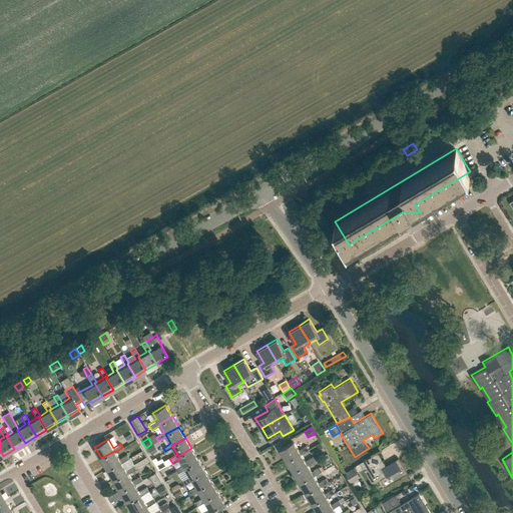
[(299,450),(294,442),(280,450),(287,461),(300,453),(301,454),(309,449),(306,445),(299,450)]
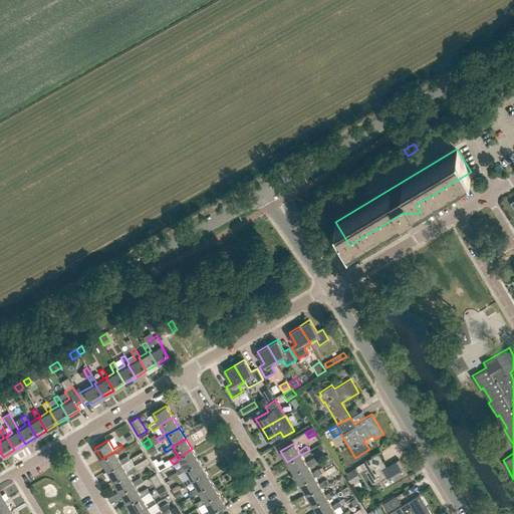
[(152,456),(158,452),(154,445),(148,449),(152,456)]
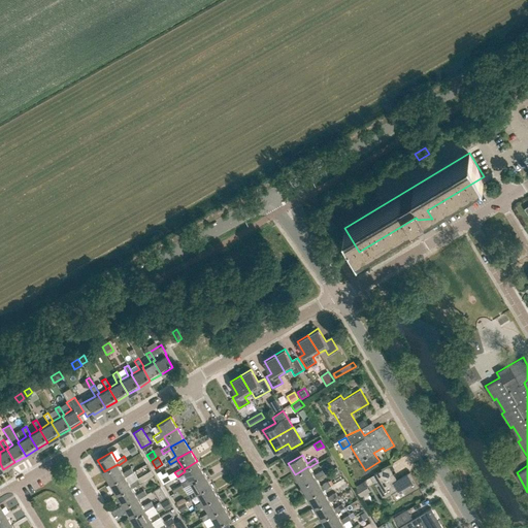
[(204,472),(197,461),(184,469),(185,471),(189,479),(182,483),(184,487),(192,483),(190,481),(204,472)]
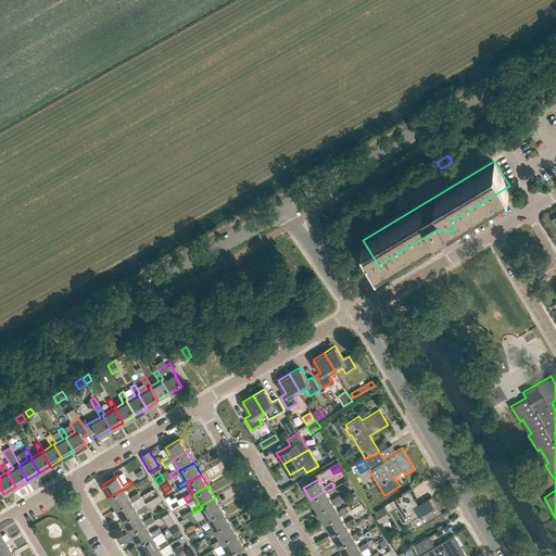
[(129,497),(125,490),(124,489),(110,496),(116,508),(131,500),(131,502),(140,496),(137,492),(129,497)]
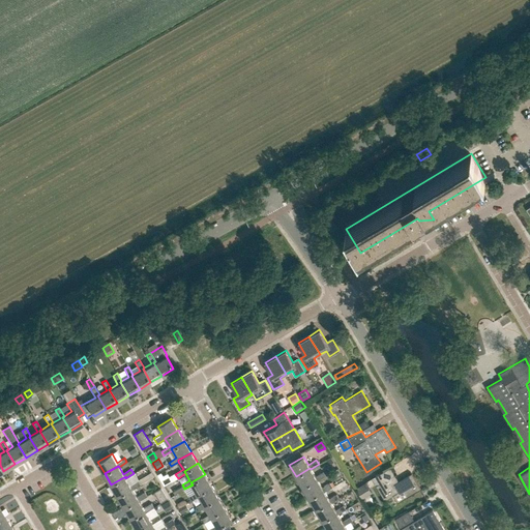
[(385,470),(375,476),(379,483),(376,486),(384,500),(403,489),(407,496),(419,489),(411,474),(400,481),(393,472),(396,471),(393,466),(385,470)]
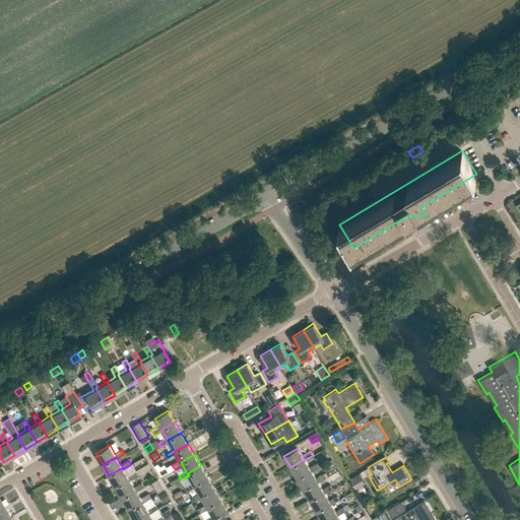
[(309,467),(305,460),(304,459),(290,467),(298,478),(311,470),(311,471),(319,466),(317,462),(309,467)]
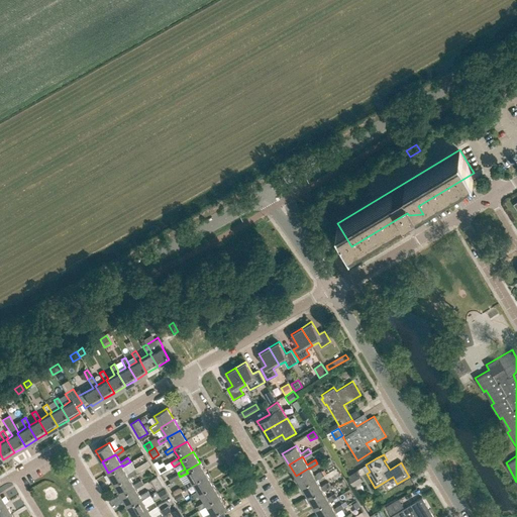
[(206,474),(200,462),(186,471),(188,473),(192,480),(184,484),(186,488),(194,484),(193,482),(206,474)]
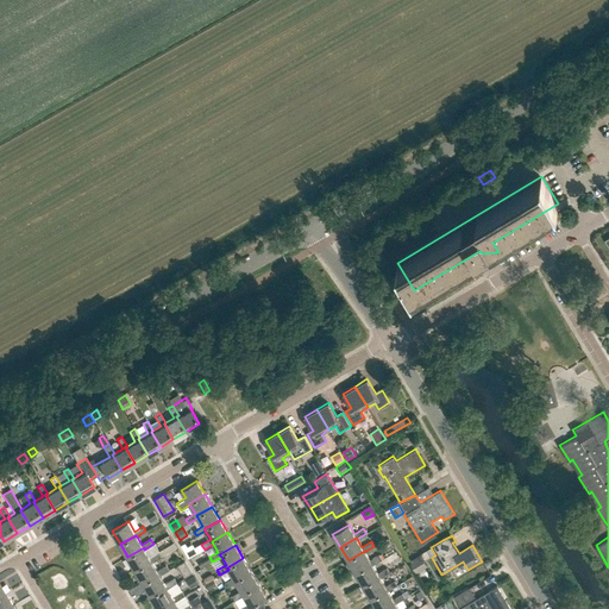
[(149,558),(144,550),(144,547),(127,557),(136,570),(151,560),(152,563),(161,557),(158,552),(149,558)]
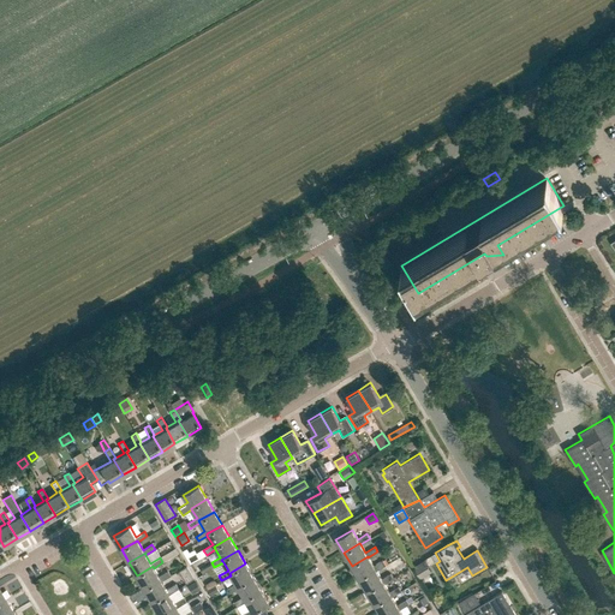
[(374,566),(368,557),(368,556),(352,566),(359,579),(375,569),(376,571),(386,565),(382,560),(374,566)]
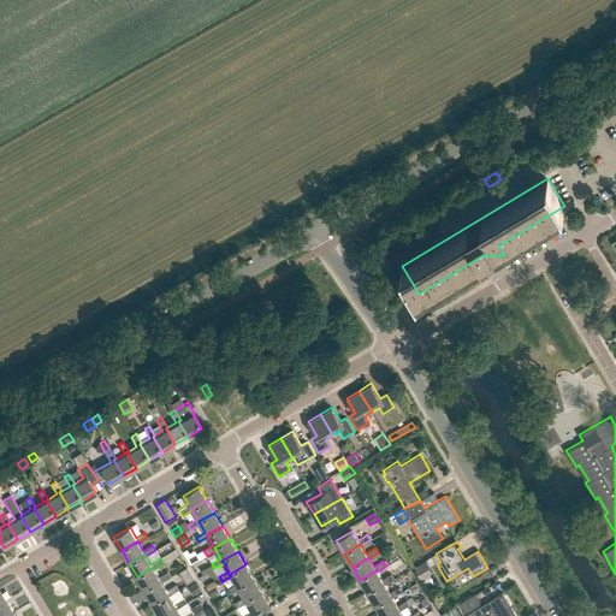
[(433,573),(426,561),(414,567),(421,580),(433,573)]
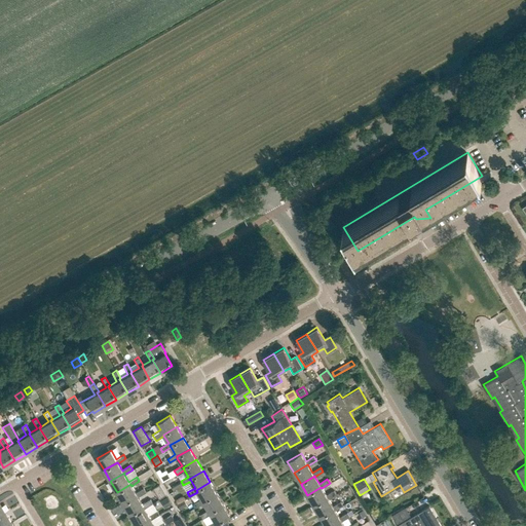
[(217,493),(210,482),(196,490),(197,492),(201,499),(193,503),(196,508),(203,503),(202,501),(217,493)]
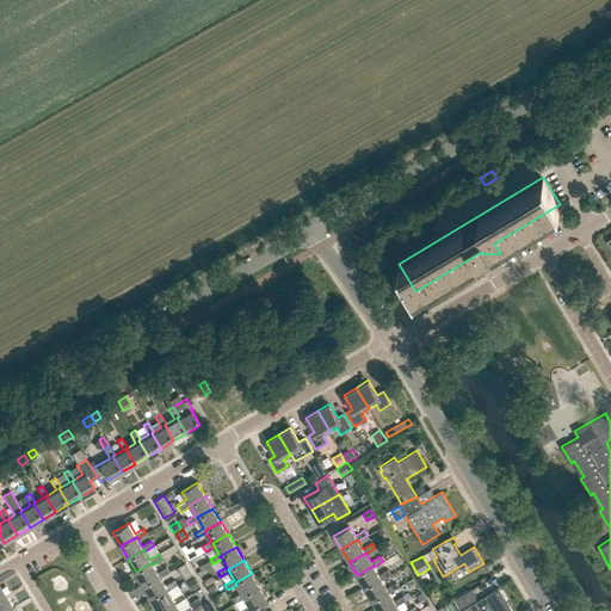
[(158,572),(153,565),(152,562),(136,572),(143,585),(159,575),(160,576),(170,572),(166,567),(158,572)]
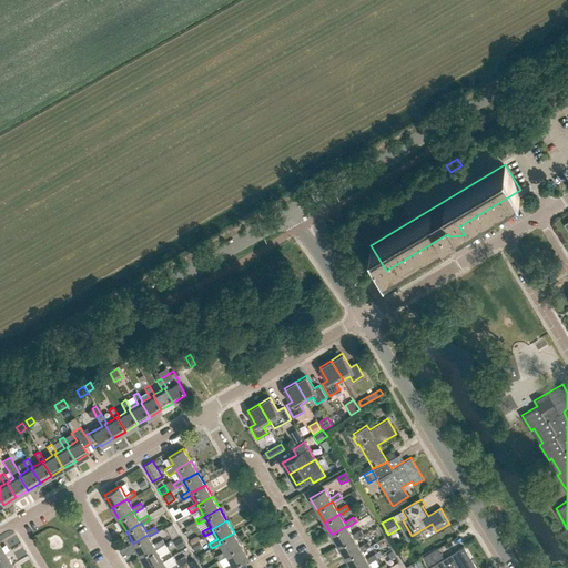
[(352,535),(347,527),(346,526),(332,535),(338,546),(354,537),(354,539),(363,534),(361,529),(352,535)]
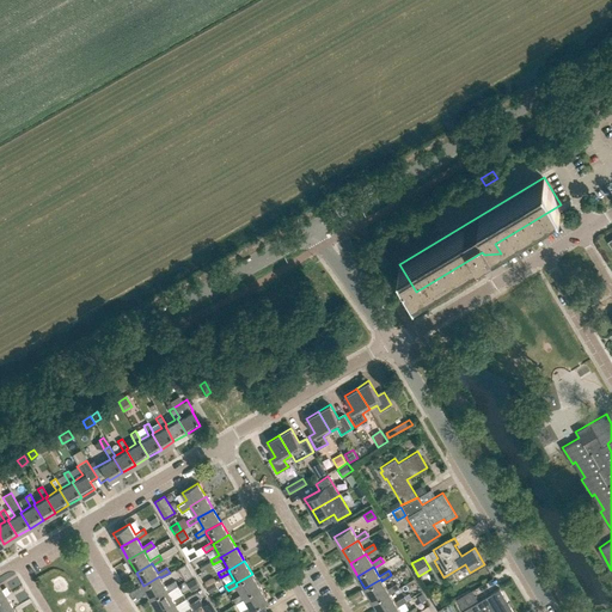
[(201,581),(208,576),(204,569),(196,574),(201,581)]
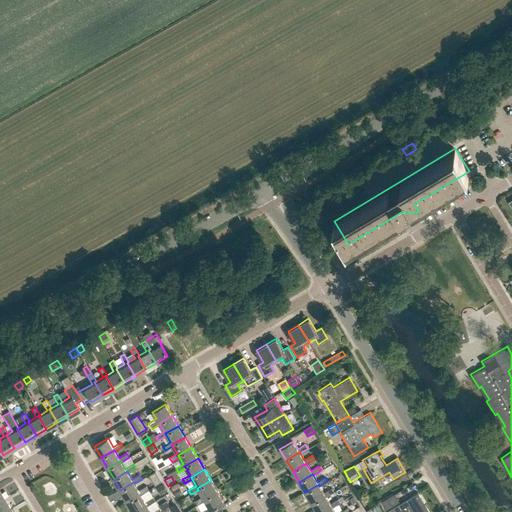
[(217,491),(211,480),(197,488),(198,490),(202,496),(195,501),(197,505),(205,500),(204,499),(217,491)]
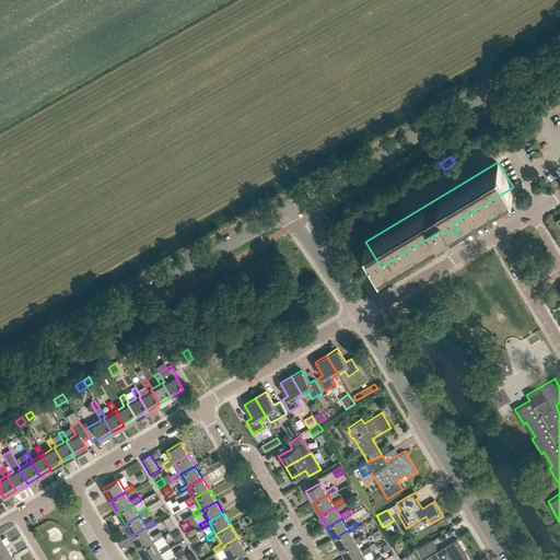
[(151,536),(147,528),(146,527),(131,536),(139,548),(153,539),(154,540),(162,536),(160,532),(151,536)]
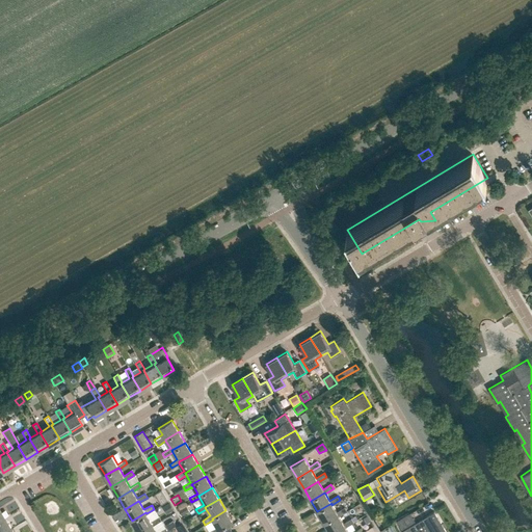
[(166,514),(174,509),(169,503),(162,507),(166,514)]
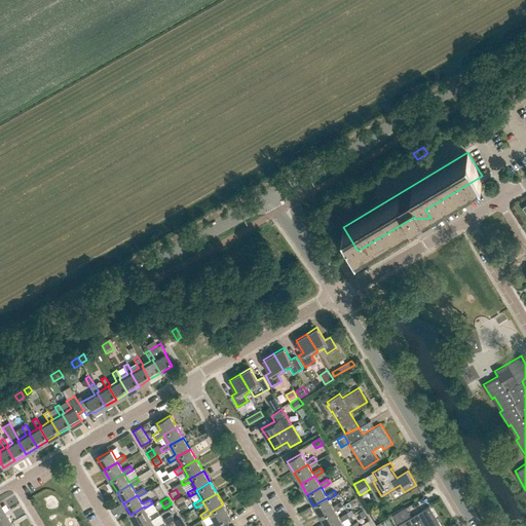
[(332,505),(328,499),(328,497),(313,505),(321,517),(334,509),(335,510),(343,505),(340,501),(332,505)]
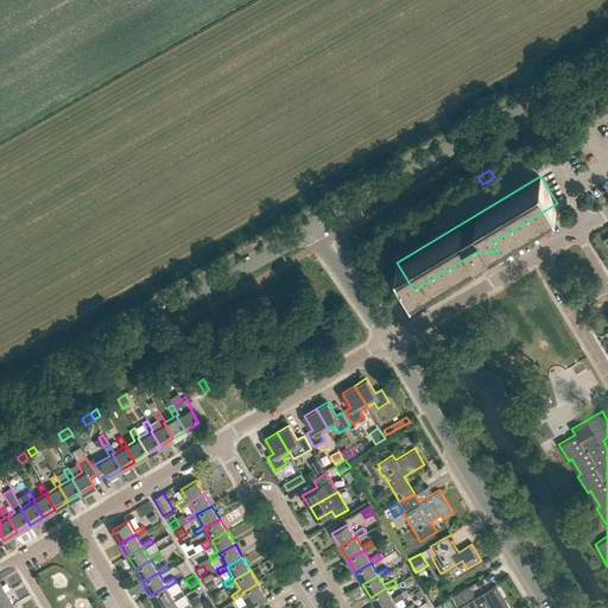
[(208,590),(217,584),(213,577),(203,583),(208,590)]
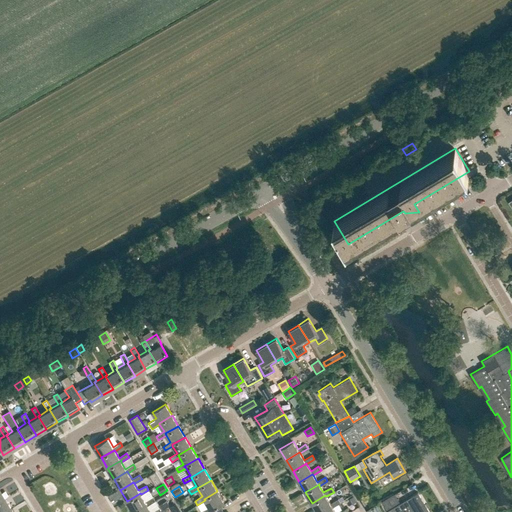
[(224,502),(217,491),(204,499),(205,500),(209,507),(201,511),(212,511),(211,509),(224,502)]
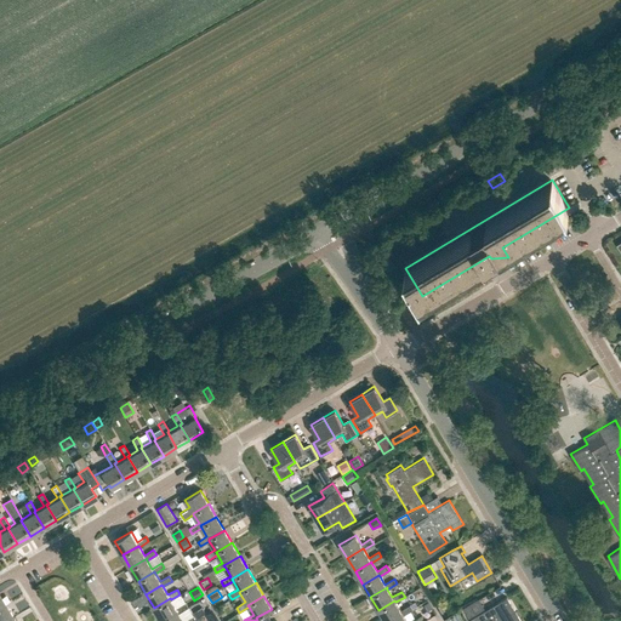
[(176,608),(171,599),(170,598),(154,608),(161,620),(177,611),(178,613),(188,608),(184,603),(176,608)]
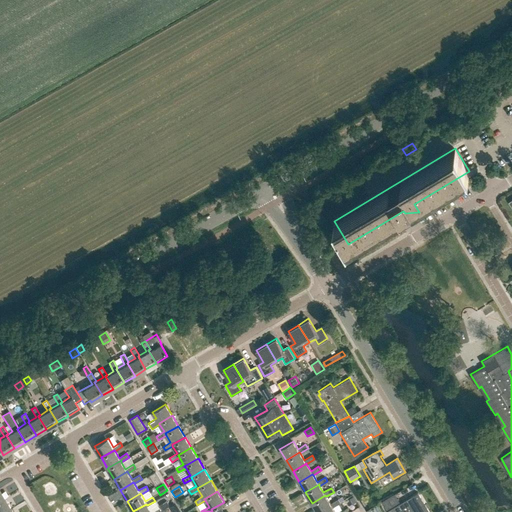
[(428,511),(417,493),(399,504),(393,494),(381,501),(387,511),(428,511)]
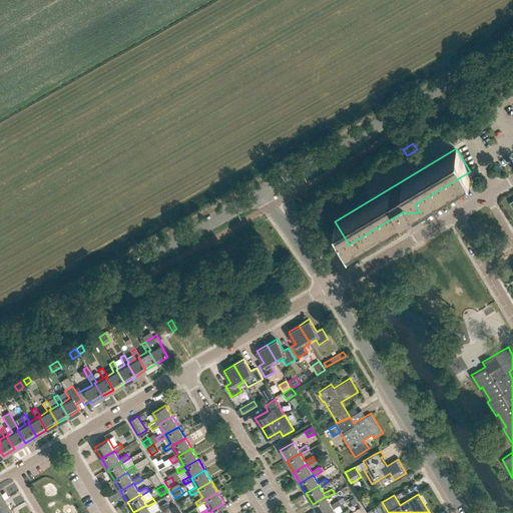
[(326,496),(313,504),(318,512),(322,512),(332,507),(333,508),(348,499),(346,495),(331,504),(327,497),(326,496)]
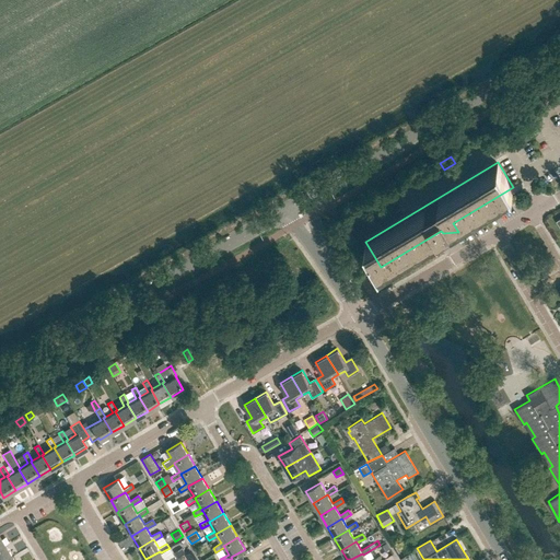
[(0,559),(3,559),(11,556),(4,545),(0,546),(0,559)]
